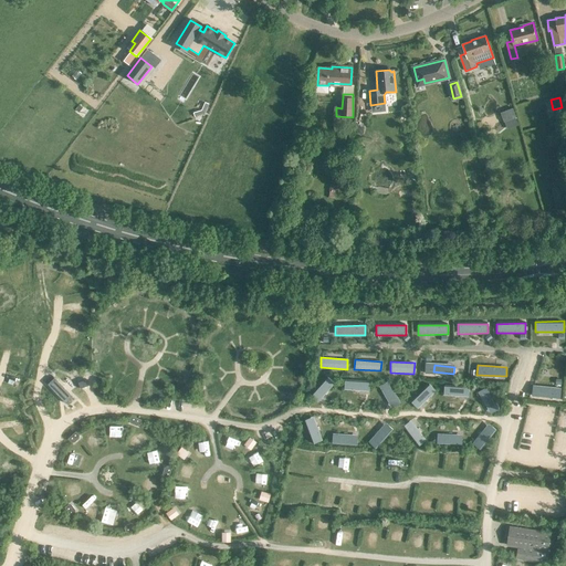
[(73,397),(54,377),(48,384),(65,404),(73,397)]
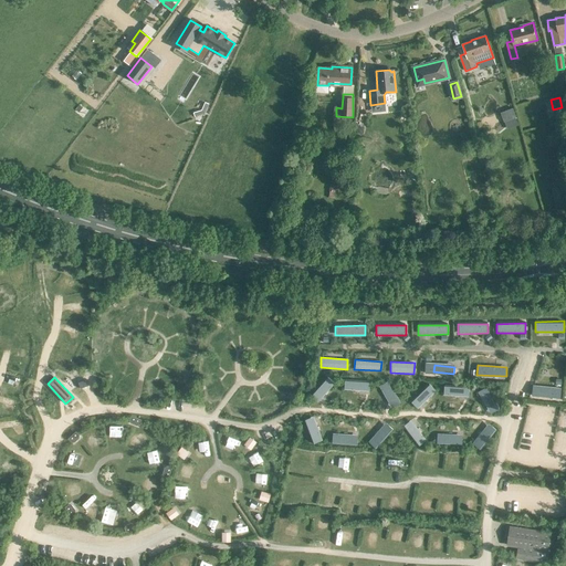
[(334,384),(326,377),(310,396),(317,402),(334,384)]
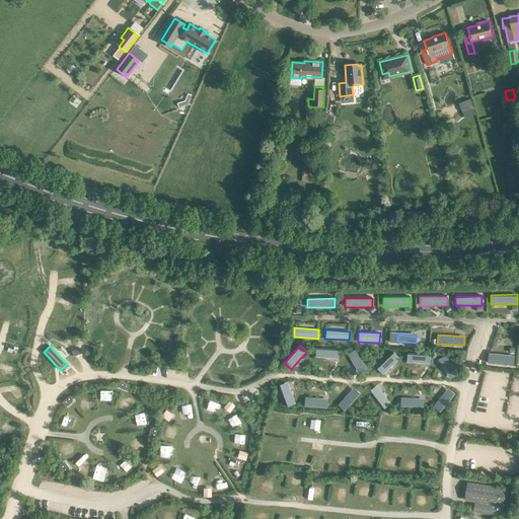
[(316,348),(315,357),(339,359),(340,350),(316,348)]
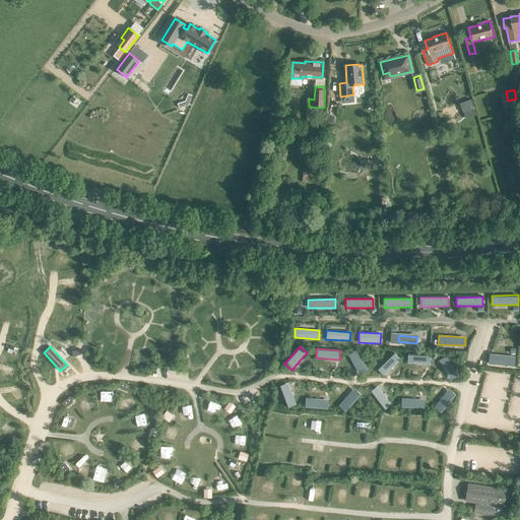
[(368,370),(355,349),(348,354),(360,375),(368,370)]
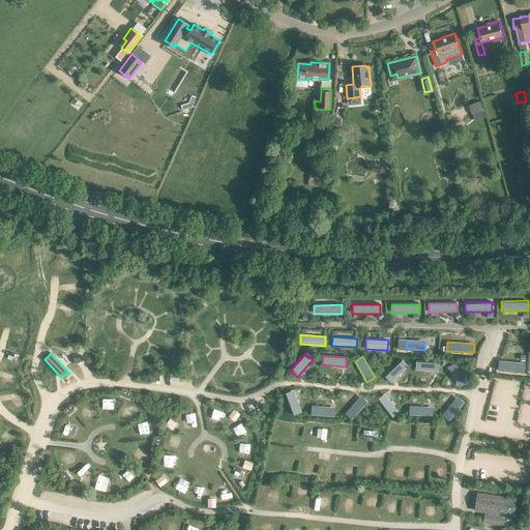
[(401,359),(384,376),(390,382),(408,366),(401,359)]
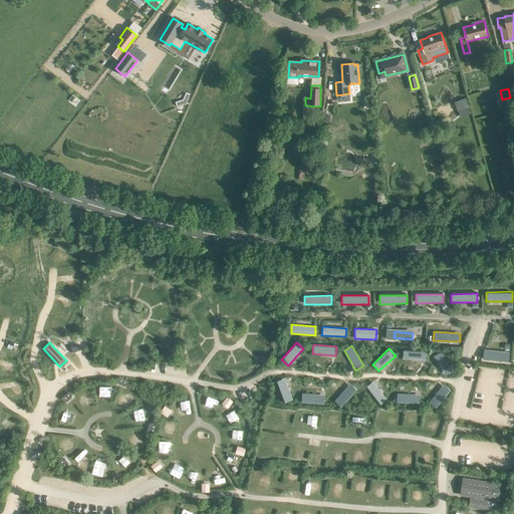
[(426,360),(427,350),(404,349),(403,358),(426,360)]
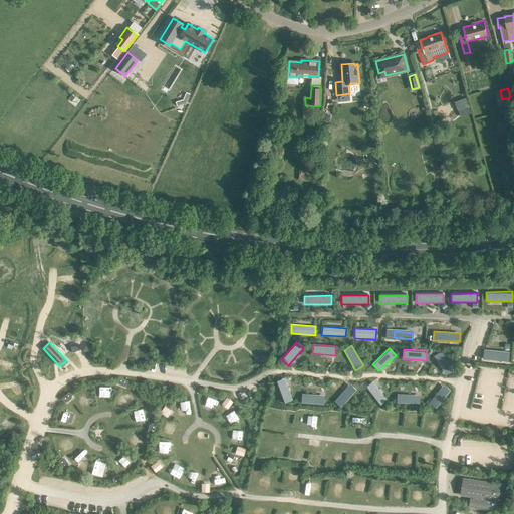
[(511,353),(484,350),(483,358),(510,361),(511,353)]
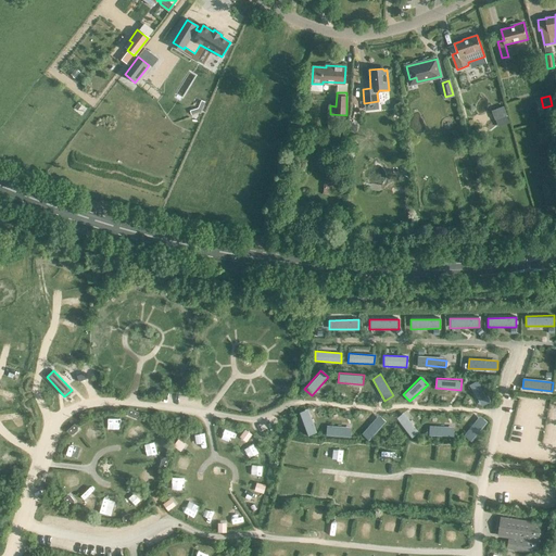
[(491,401),(478,380),(469,386),(482,406),(491,401)]
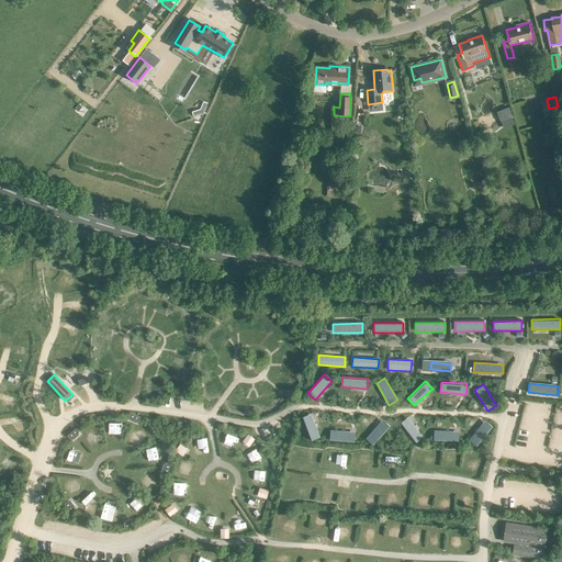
[(141,417),(131,413),(128,417),(130,420),(136,423),(138,422),(141,417)]
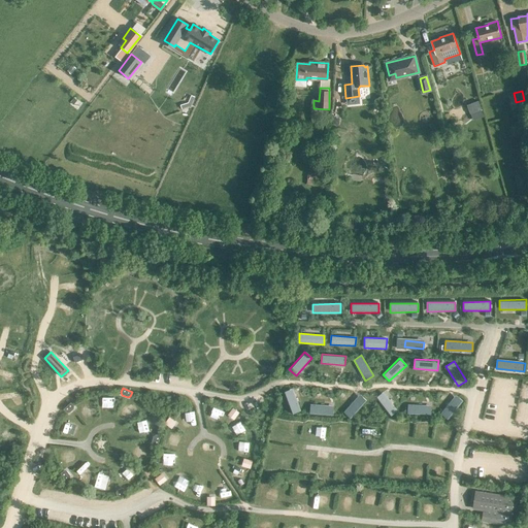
[(284,392),(292,415),(300,411),(293,389),(284,392)]
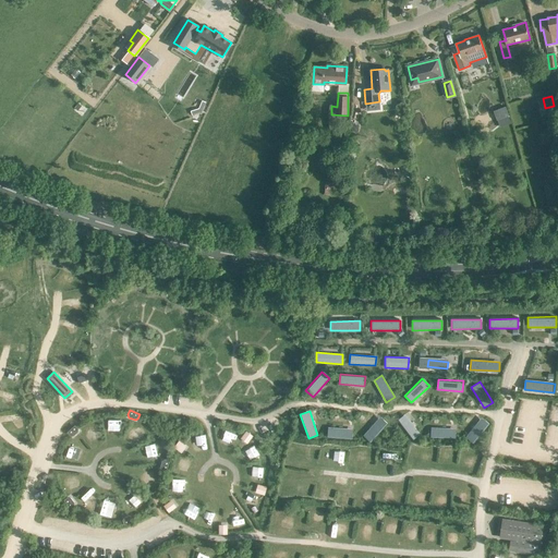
[(412,440),(420,434),(404,414),(397,420),(412,440)]
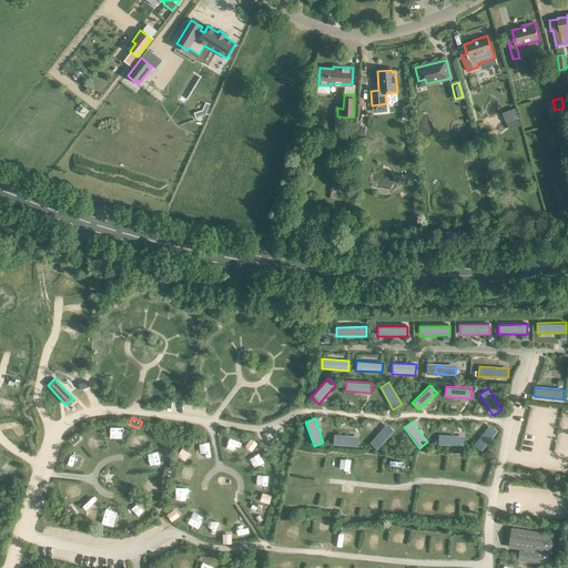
[(387,425),(369,444),(377,450),(394,432),(387,425)]
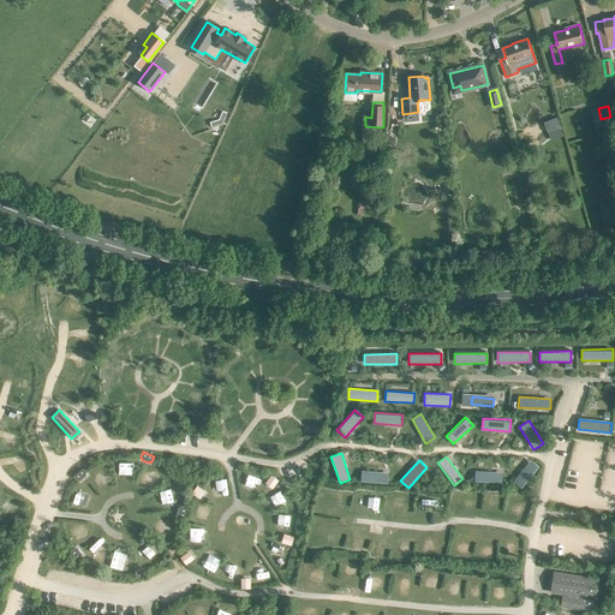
[(539,467),(531,461),(513,482),(521,489),(539,467)]
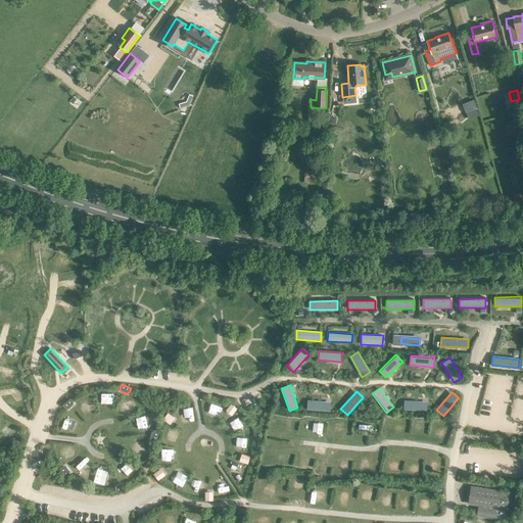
[(70,398),(63,406),(65,409),(68,409),(73,405),(74,402),(70,398)]
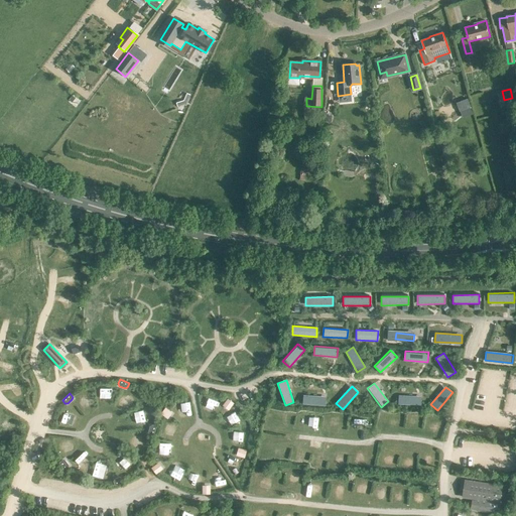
[(327,397),(303,395),(302,404),(326,406),(327,397)]
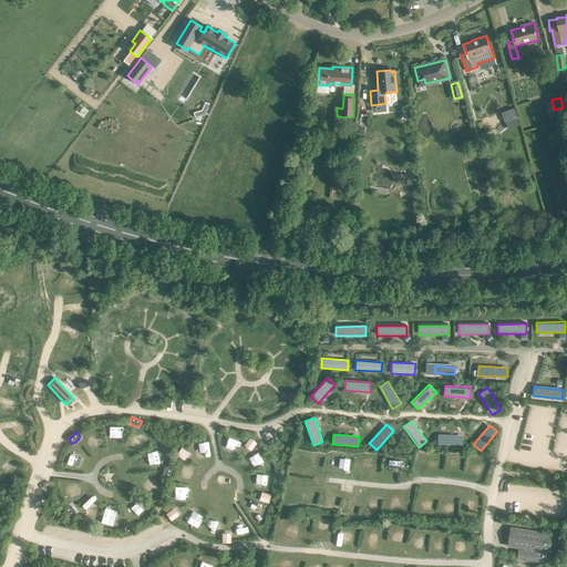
[(463,436),(437,434),(437,444),(463,445),(463,436)]
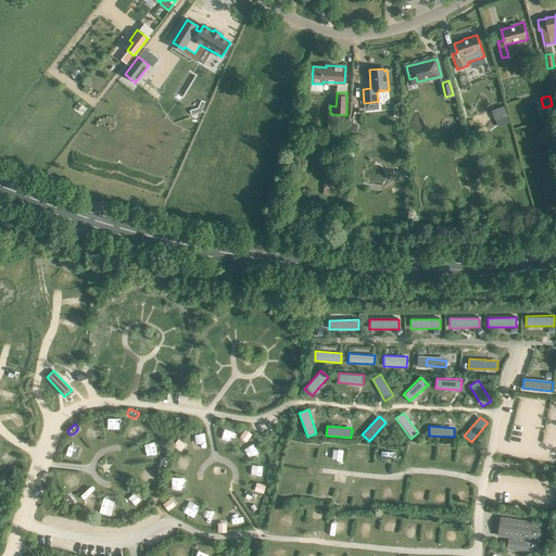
[(252,434),(244,430),(239,438),(247,443),(252,434)]
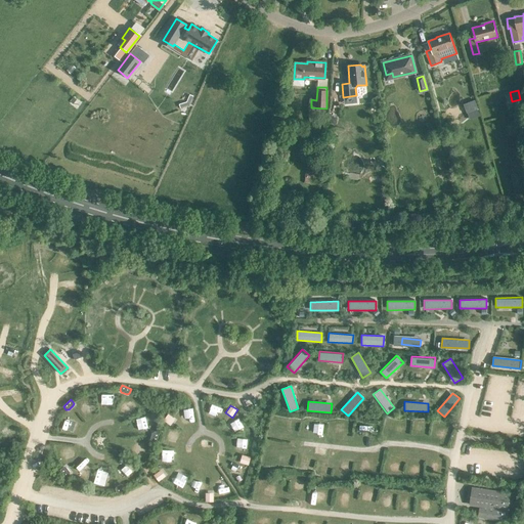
[(176,421),(169,416),(165,422),(172,427),(176,421)]
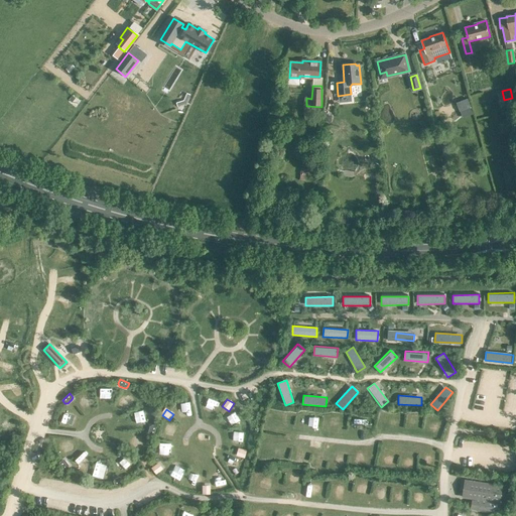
[(245,449),(237,447),(235,455),(243,457),(245,449)]
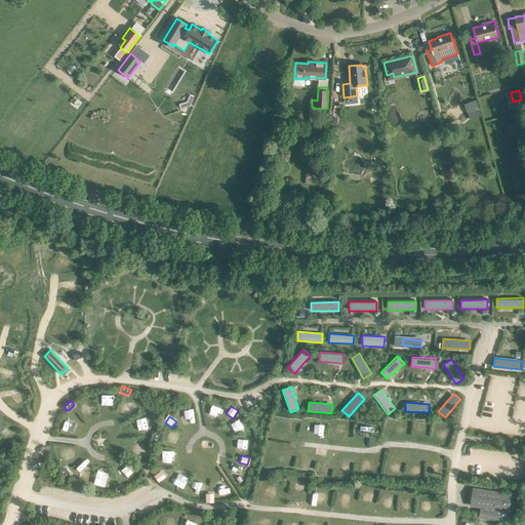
[(59,471),(66,479),(69,476),(70,474),(66,469),(64,469),(59,471)]
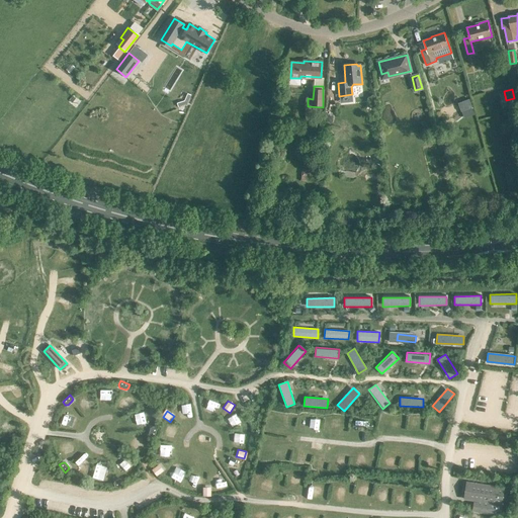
[(157,477),(164,471),(159,465),(153,470),(157,477)]
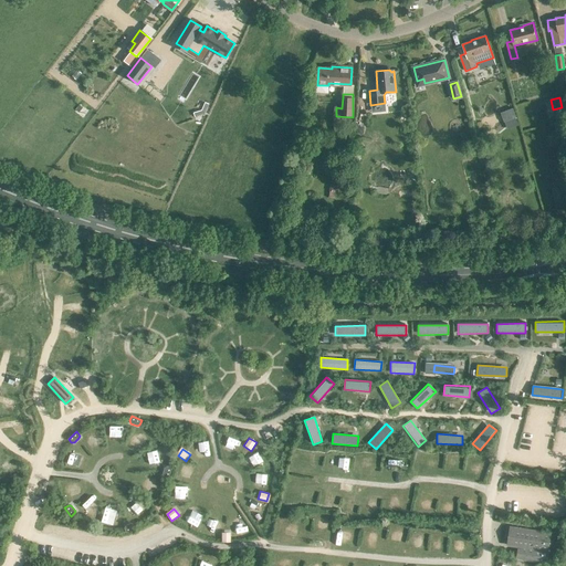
[(126,533),(136,528),(134,525),(132,523),(125,525),(124,528),(126,533)]
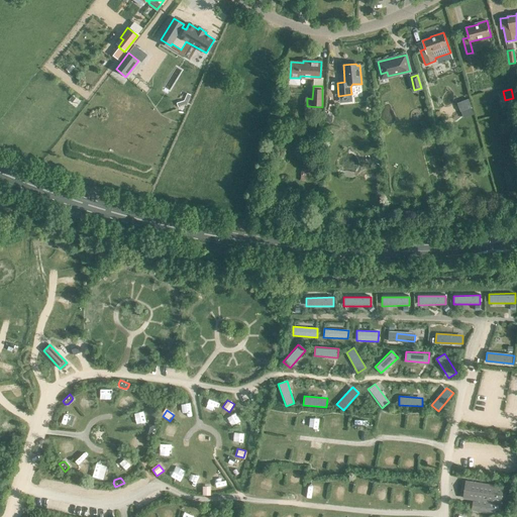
[(466,482),(463,498),(477,500),(476,510),(499,514),(503,487),(466,482)]
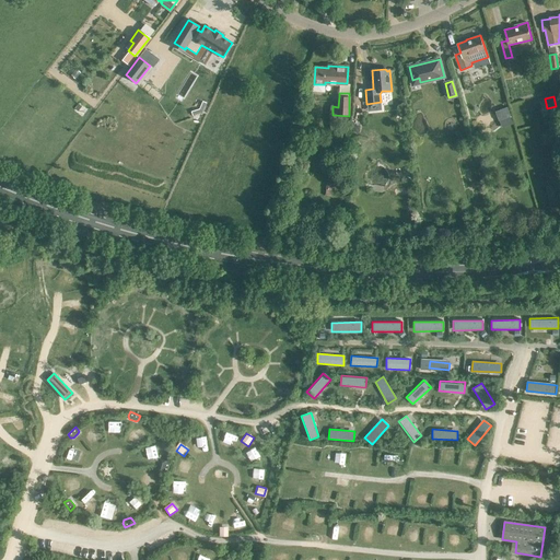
[(230,528),(219,527),(219,536),(229,536),(230,528)]
